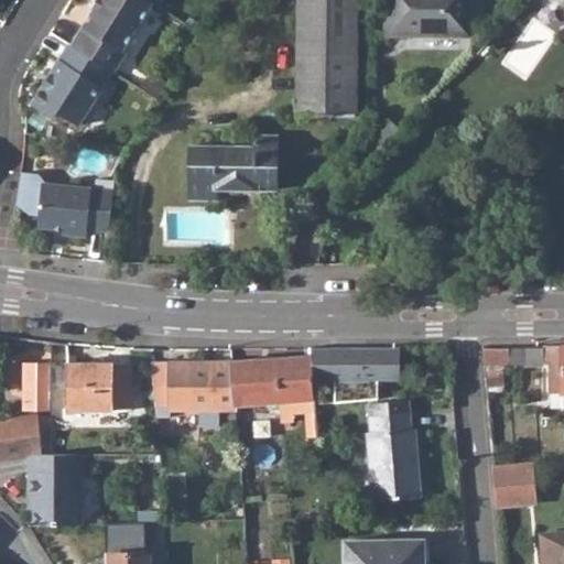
[(91,10),(69,45),(110,69),(114,72),(125,52),(120,50),(151,1),(149,0),(93,0),(88,8),(91,10)]
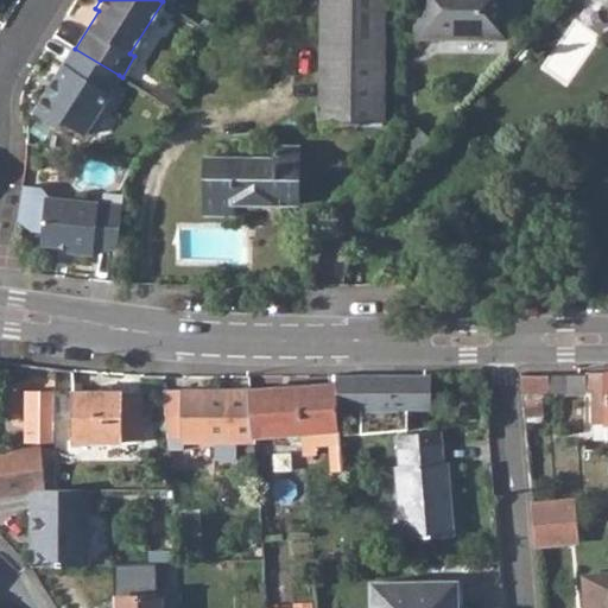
[(322,0),(321,124),(384,125),(385,0),(322,0)]
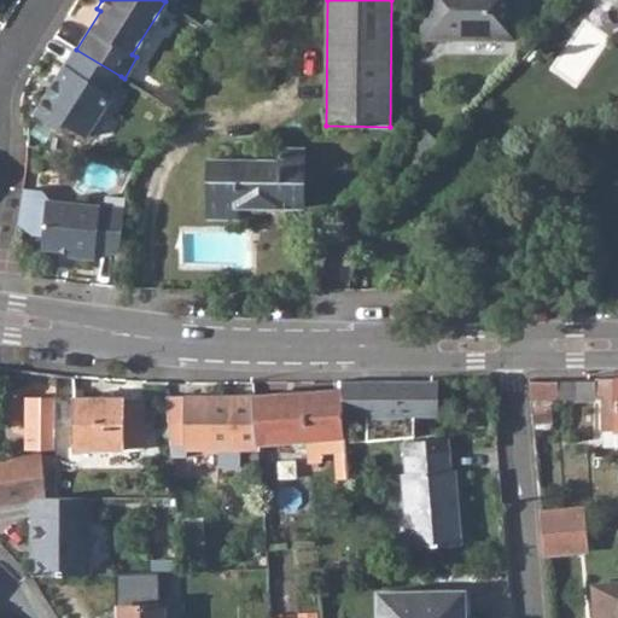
[(516,0),(425,0),(424,39),(444,39),(444,33),(473,33),(473,39),(514,40),(516,0)]
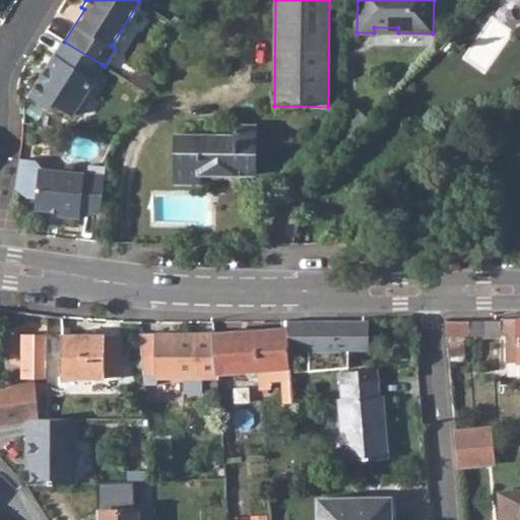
[(71,113),(102,64),(64,42),(61,40),(45,67),(48,70),(43,79),(39,76),(27,95),(46,107),(56,104),(71,113)]
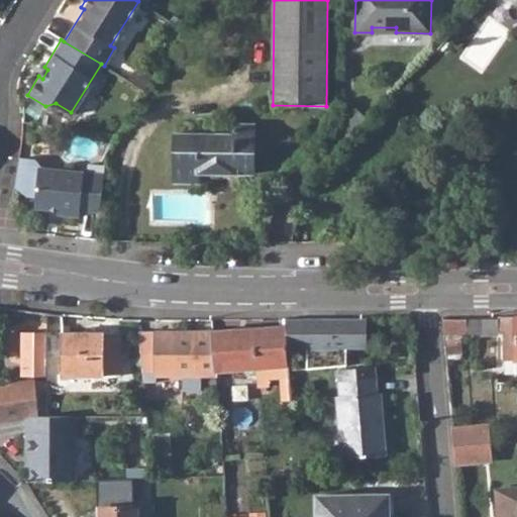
[(42,79),(47,70),(44,67),(38,76),(42,79)]
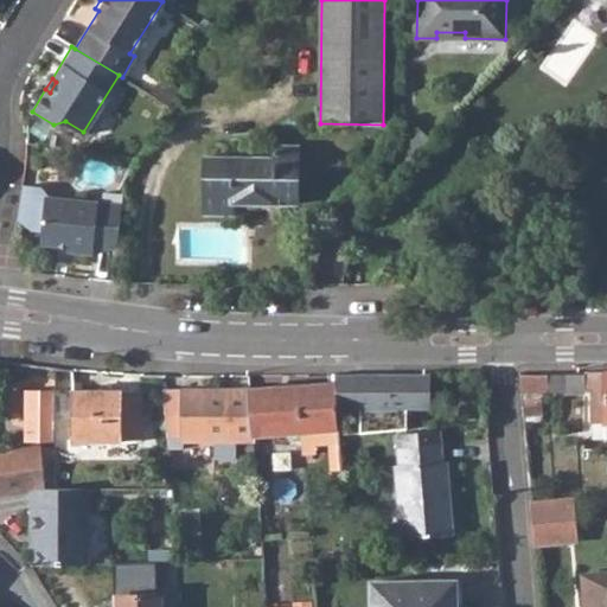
[(181,88),(172,82),(168,88),(178,94),(181,88)]
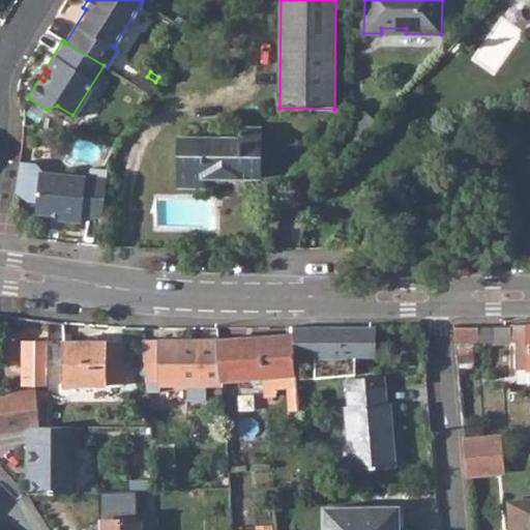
[(147,77),(140,72),(134,83),(149,92),(155,82),(147,77)]
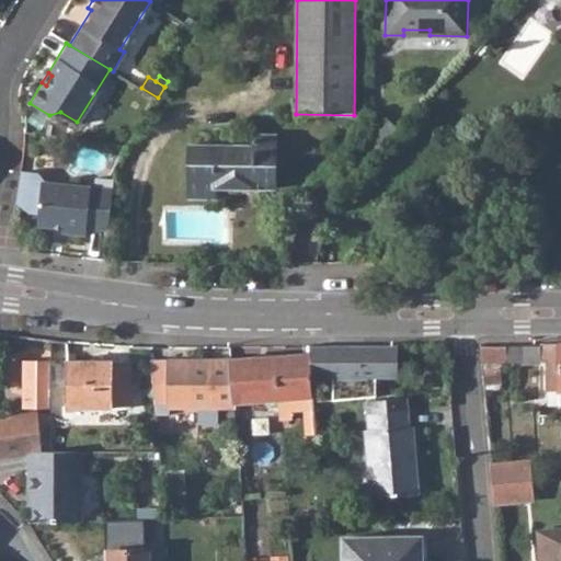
[(190,197),(216,197),(216,189),(275,189),(276,134),(255,134),(254,145),(192,144),(190,197)]
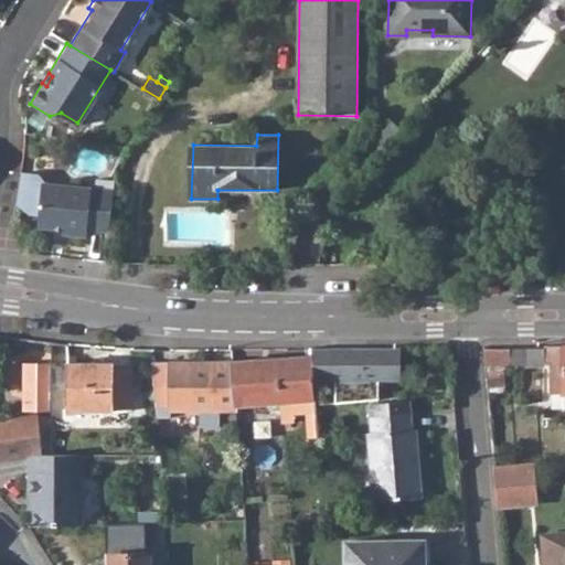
[(46,227),(64,228),(64,232),(89,235),(89,228),(110,232),(115,189),(44,181),(38,173),(20,171),(16,202),(31,212),(40,213),(40,220),(46,227)]
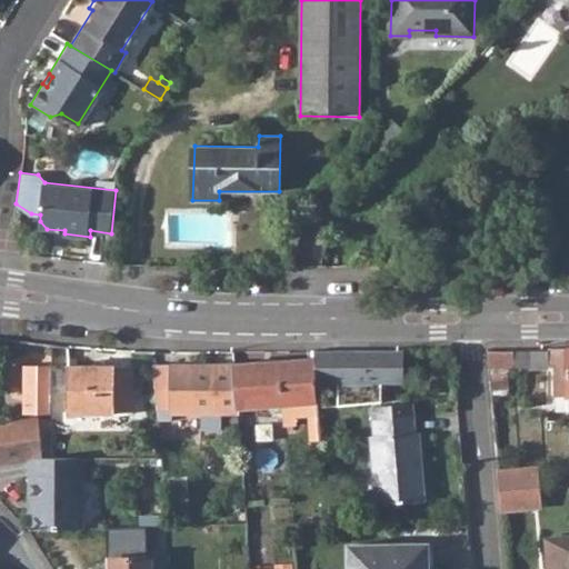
[(487,348),(489,366),(548,365),(548,347),(487,348)]
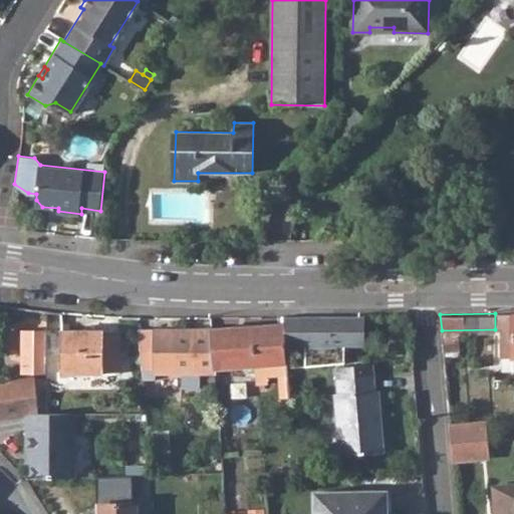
[(300,315),(283,316),(284,324),(285,333),(285,346),(305,346),(305,366),(344,363),(344,346),(344,338),(364,338),(364,315),(304,315),(300,315)]
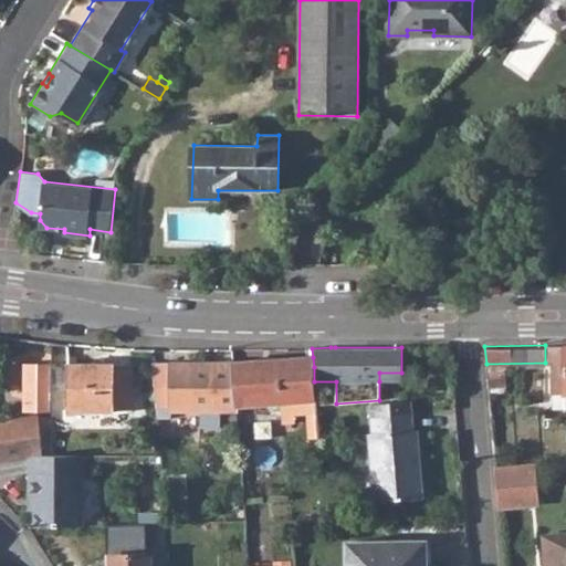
[(238,406),(280,404),(292,404),(314,402),(316,402),(314,381),(314,367),(313,357),(234,363),(238,406)]
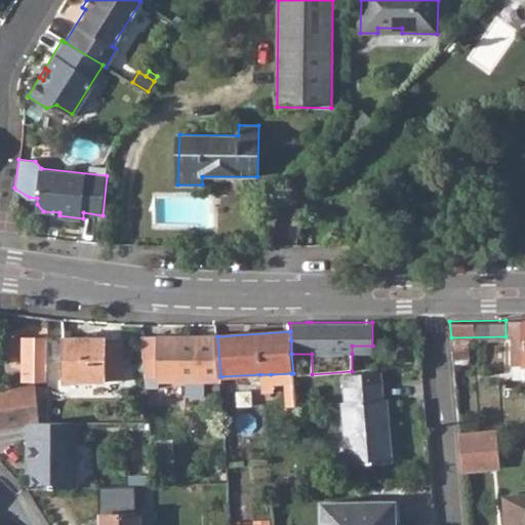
[(64,336),(64,381),(107,381),(123,381),(123,337),(64,336)]
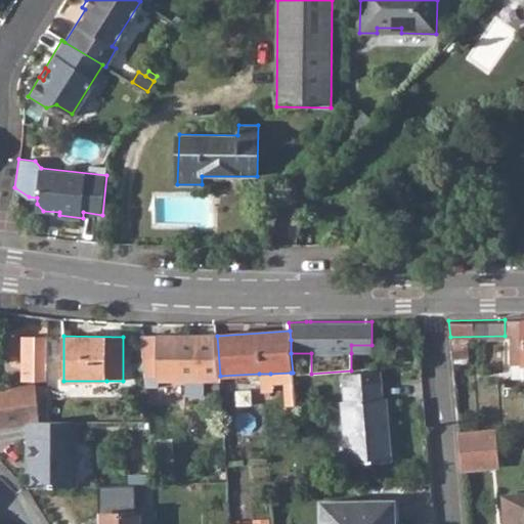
[(161,388),(160,382),(187,382),(187,396),(205,396),(205,382),(220,382),(220,376),(217,336),(143,337),(146,389),(161,388)]
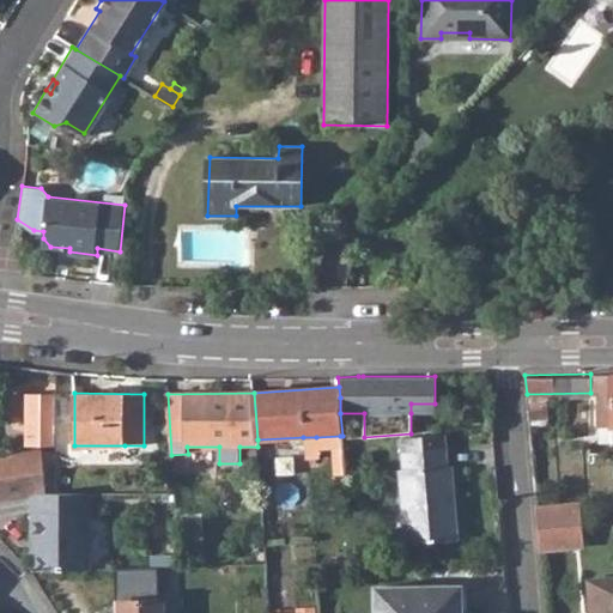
[(444,432),(400,435),(402,467),(399,467),(404,542),(454,539),(451,510),(448,511),(447,499),(454,499),(451,465),(445,466),(444,432)]
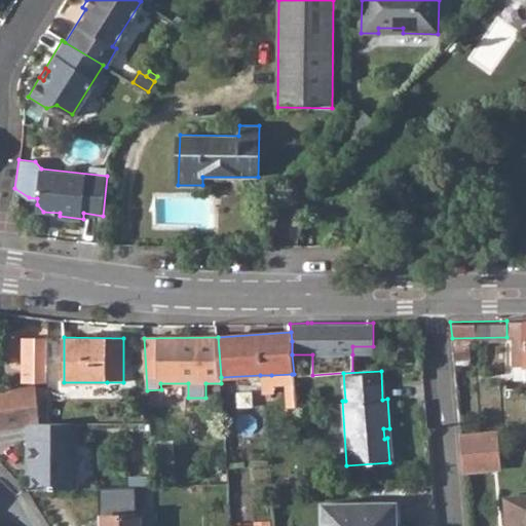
[(272,393),(271,375),(260,375),(262,393),(272,393)]
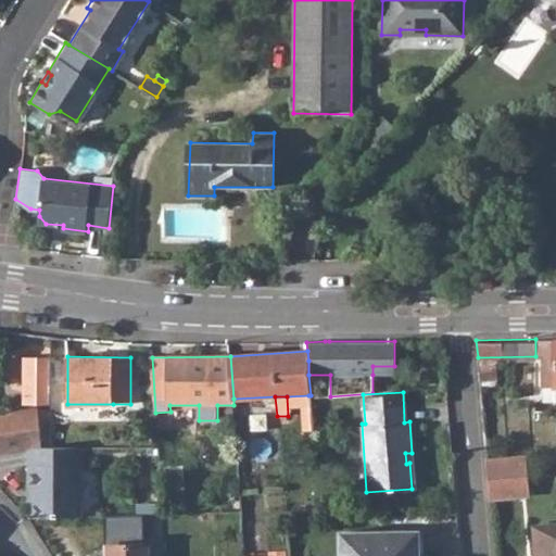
[(0,455),(30,451),(41,449),(39,420),(38,412),(0,415),(0,455)]
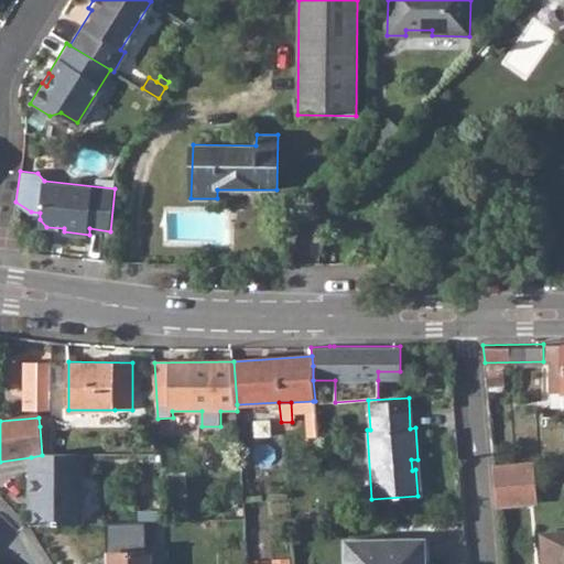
[(54,425),(40,426),(42,455),(56,453),(54,425)]
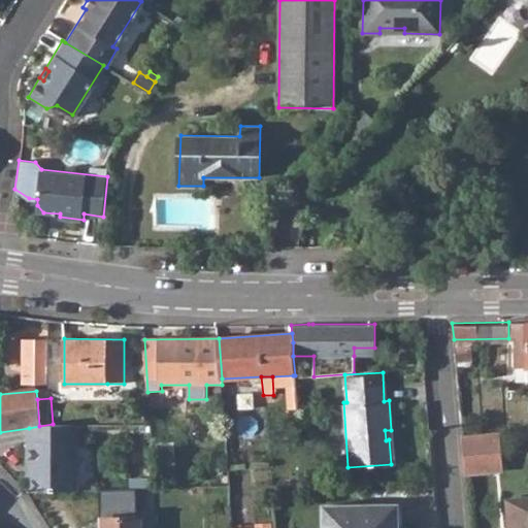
[(76,492),(75,426),(39,426),(29,428),(29,455),(34,455),(34,466),(34,494),(76,492)]
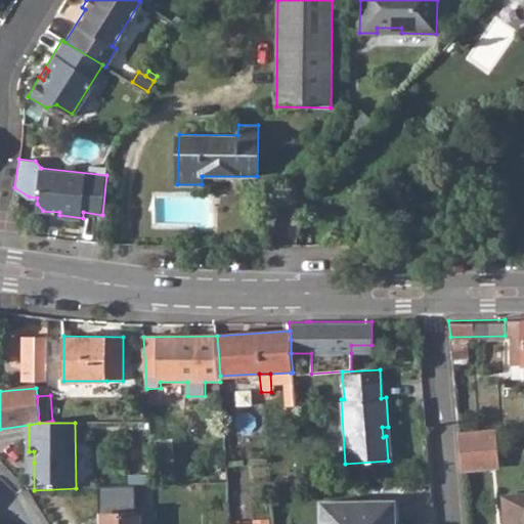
[(459,433),(460,451),(473,450),(497,448),(496,431),(459,433)]
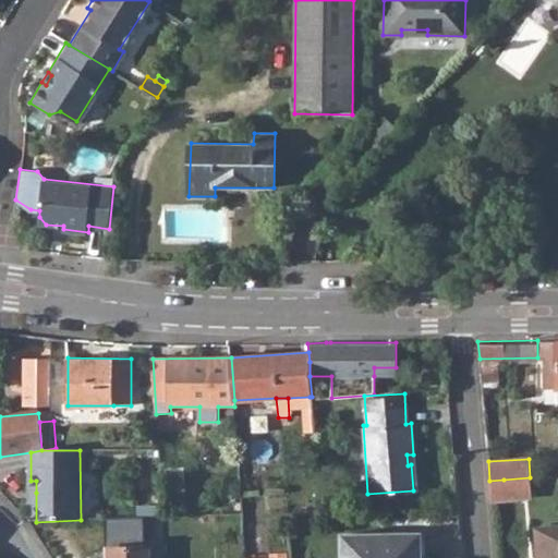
[(167,471),(170,500),(189,498),(185,469),(167,471)]
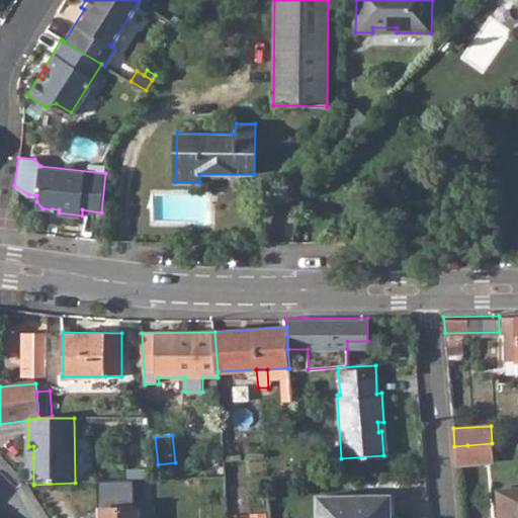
[(467,445),(469,462),(494,460),(492,443),(467,445)]
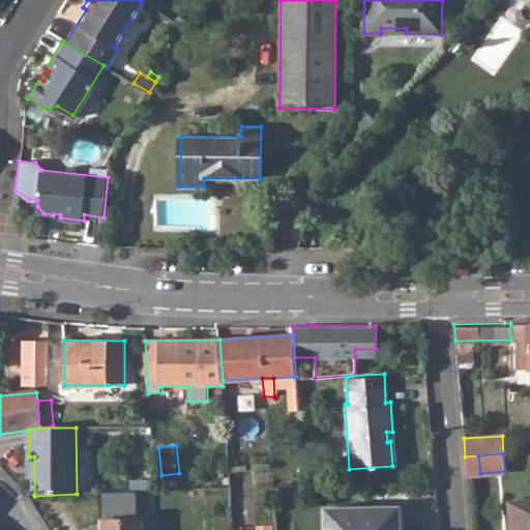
[(465,457),(467,474),(480,473),(478,455),(465,457)]
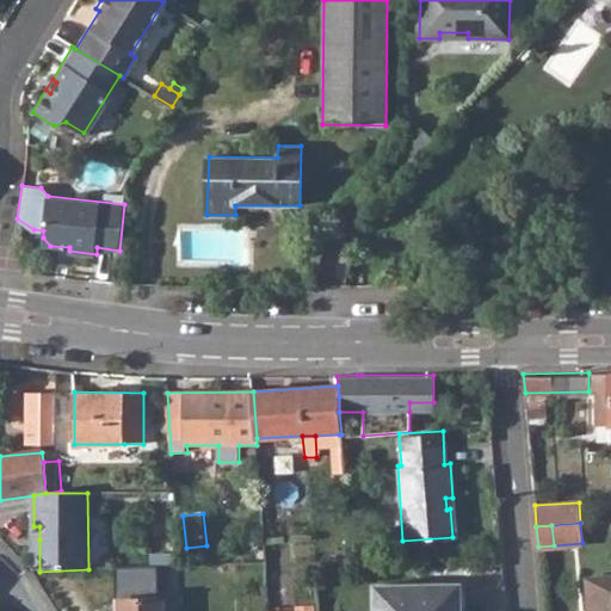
[(153,557),(153,568),(180,567),(179,556),(153,557)]
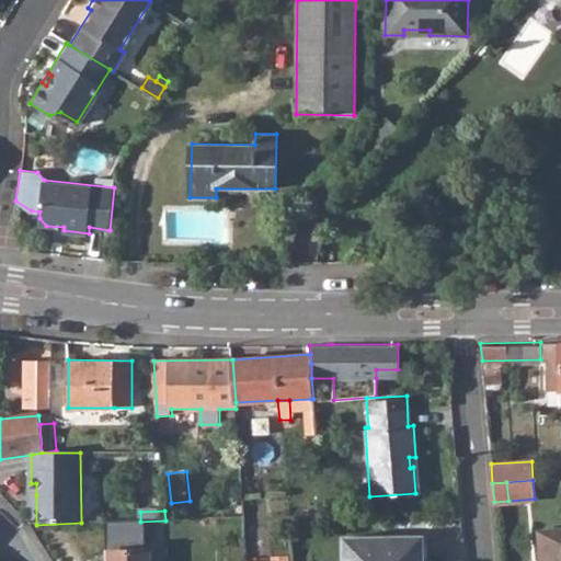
[(560,560),(560,529),(539,531),(541,560),(560,560)]
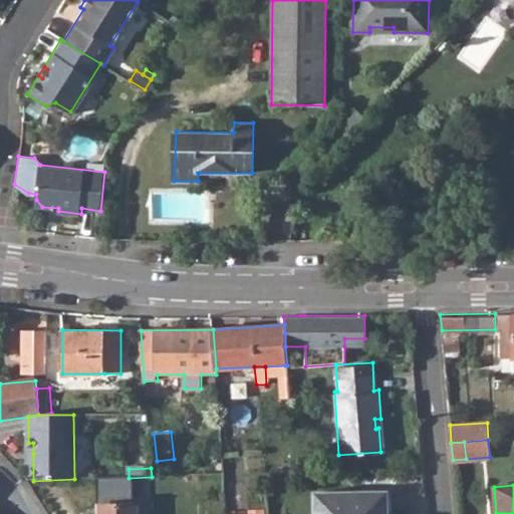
[(316,494),(316,513),(388,513),(388,492),(316,494)]
